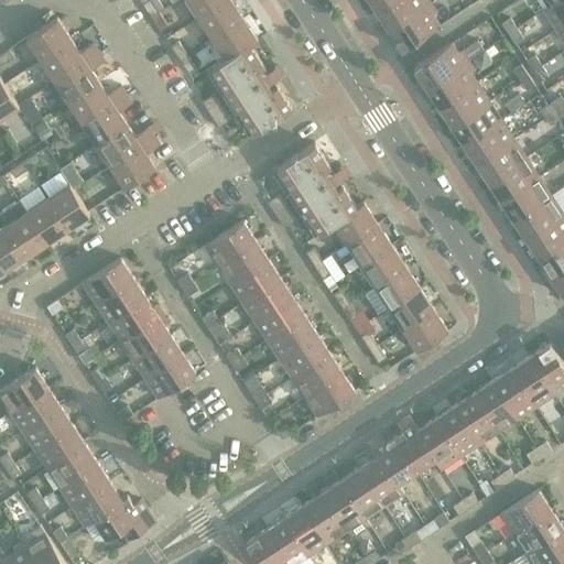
[(149,0),(143,3),(151,15),(159,10),(151,0),(149,0)]
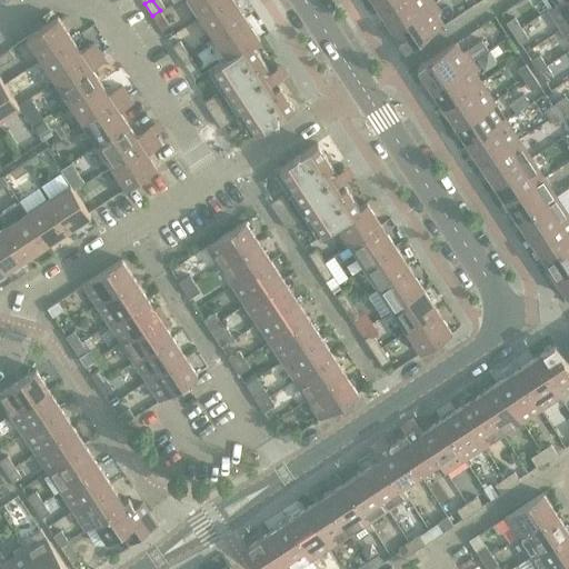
[(189,0),(201,17),(226,0),(189,0)]
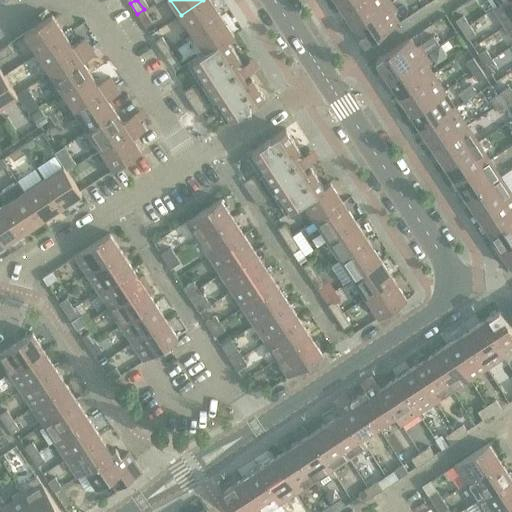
[(210,0),(203,0),(181,15),(193,34),(221,16),(210,0)]
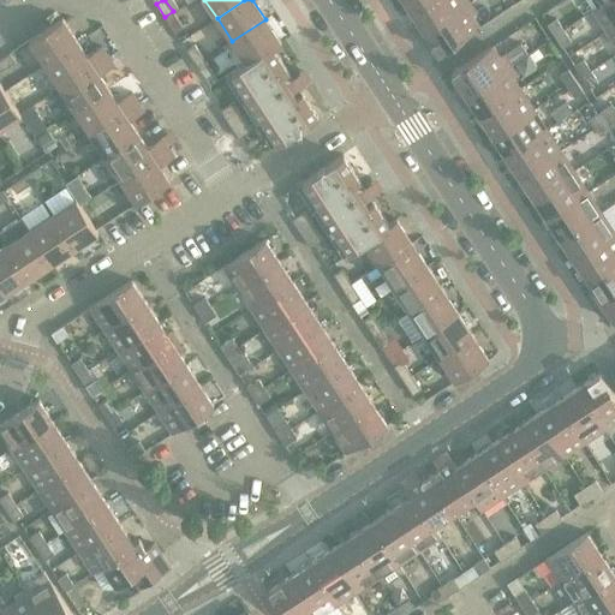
[(402,0),(411,12),(429,0),(402,0)]
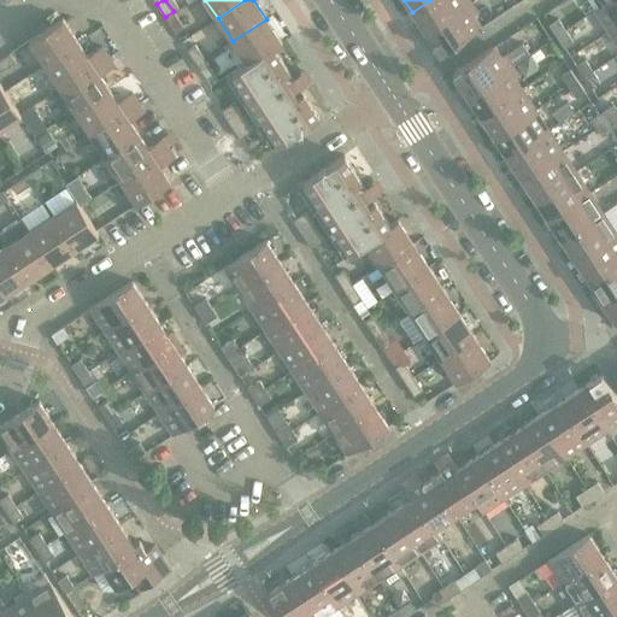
[(430,0),(412,12),(416,17),(415,25),(421,35),(471,3),(469,0),(430,0)]
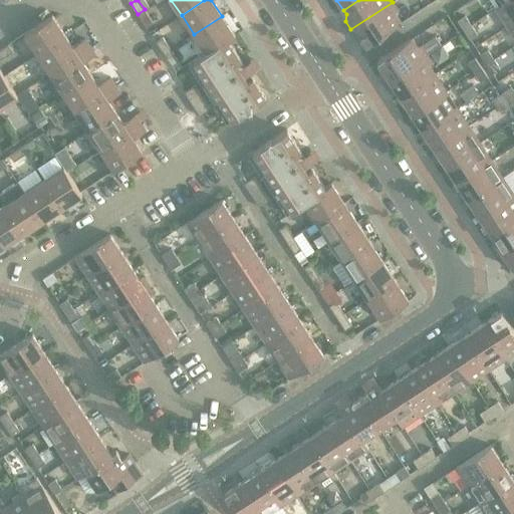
[(490,0),(496,8),(504,3),(505,4),(510,0),(490,0)]
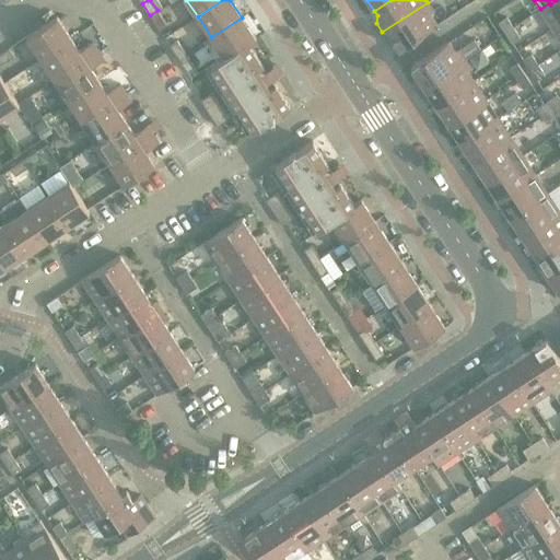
[(559,0),(556,0),(550,4),(549,3),(540,9),(552,28),(559,24),(559,0)]
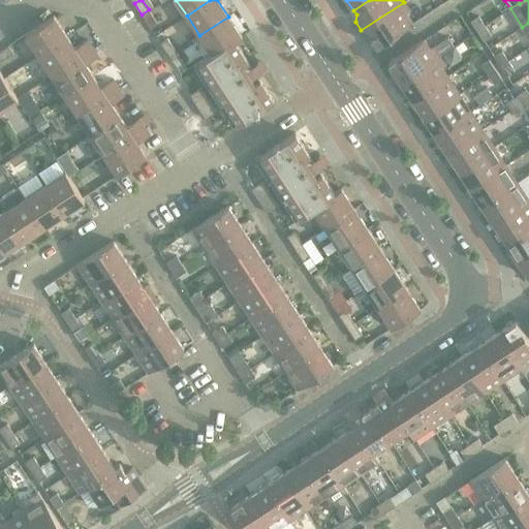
[(404,2),(361,30),(367,39),(374,40),(377,47),(412,23),(406,13),(410,11),(404,2)]
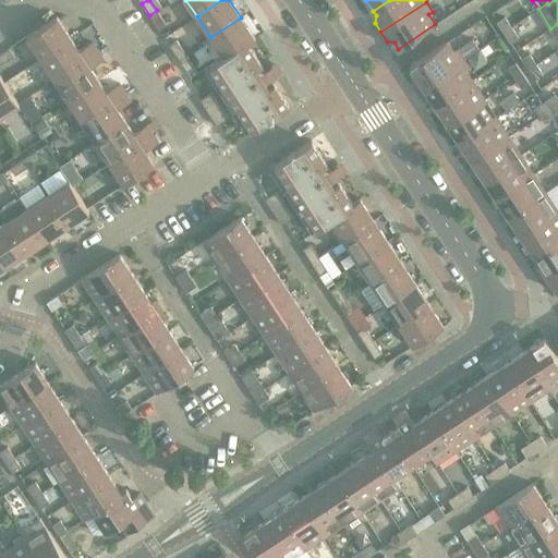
[(157,10),(149,15),(157,26),(164,22),(157,10)]
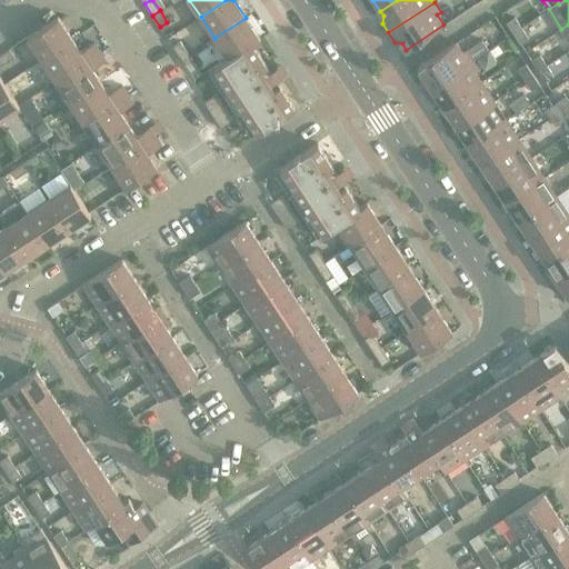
[(27,38),(42,60),(73,40),(58,18),(27,38)]
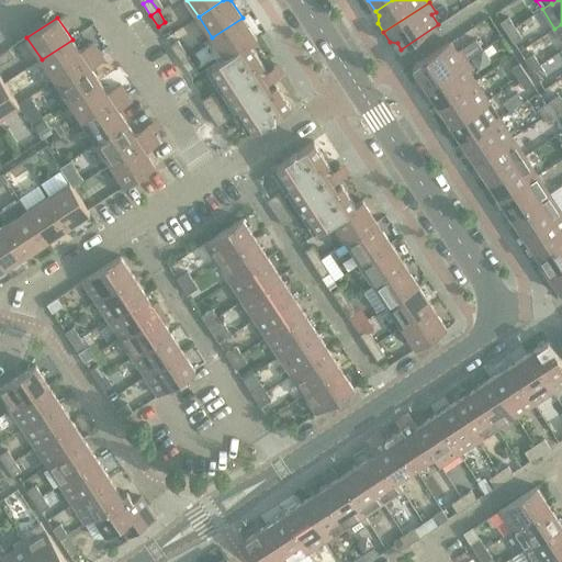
[(212,37),(225,57),(226,58),(249,44),(250,45),(257,40),(243,18),(212,37)]
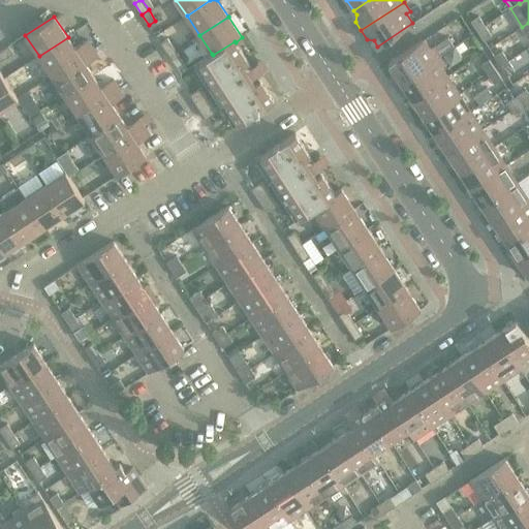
[(471,22),(477,31),(486,26),(479,17),(471,22)]
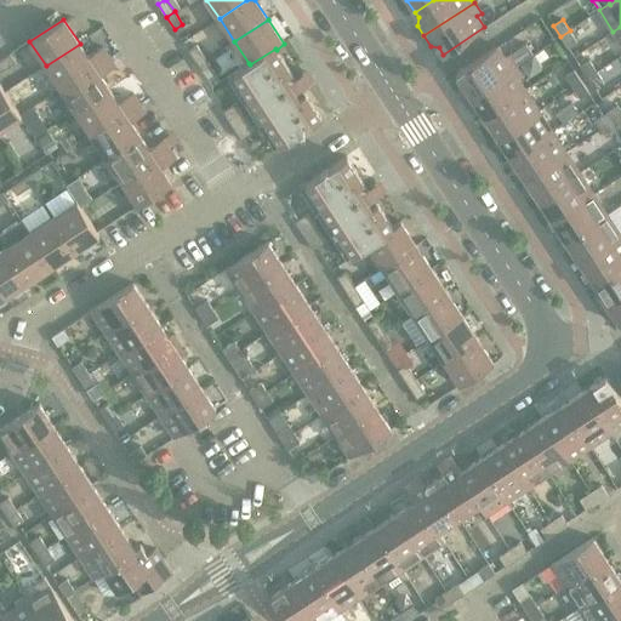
[(570,30),(560,36),(569,49),(577,43),(570,30)]
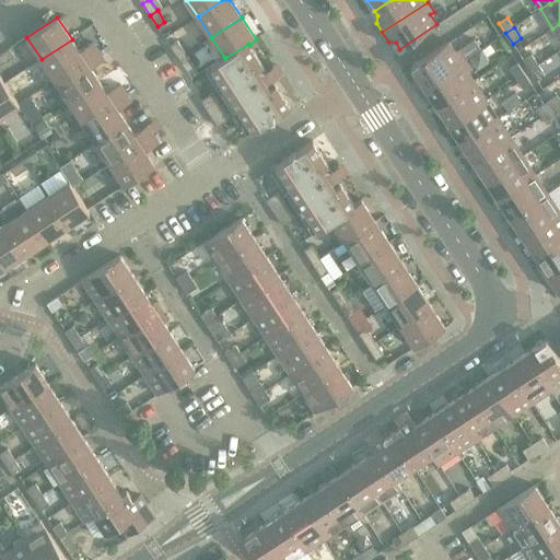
[(72,39),(42,59),(55,80),(98,51),(93,43),(80,51),(72,39)]
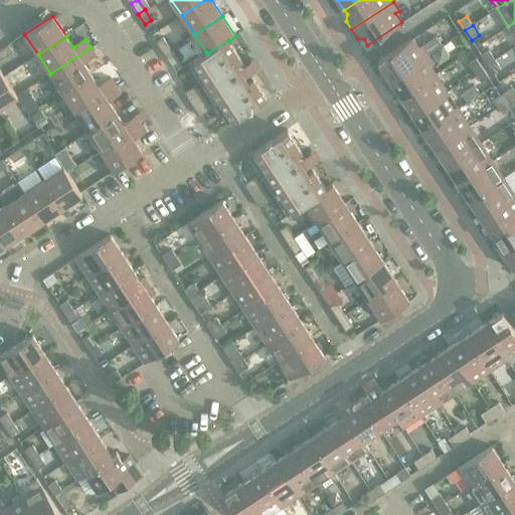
[(157,42),(164,54),(171,50),(163,38),(157,42)]
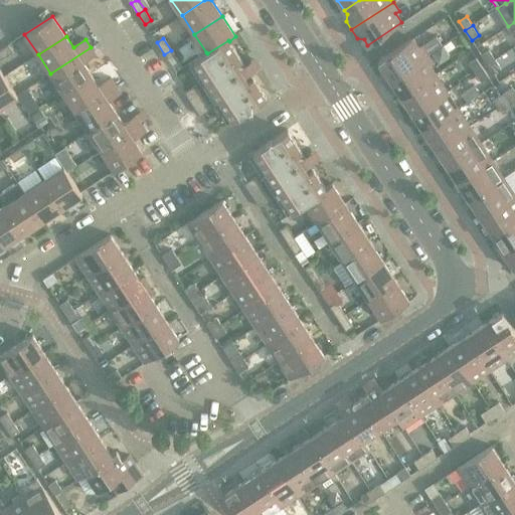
[(380,73),(386,82),(428,54),(422,46),(419,48),(412,39),(378,61),(382,67),(380,73)]
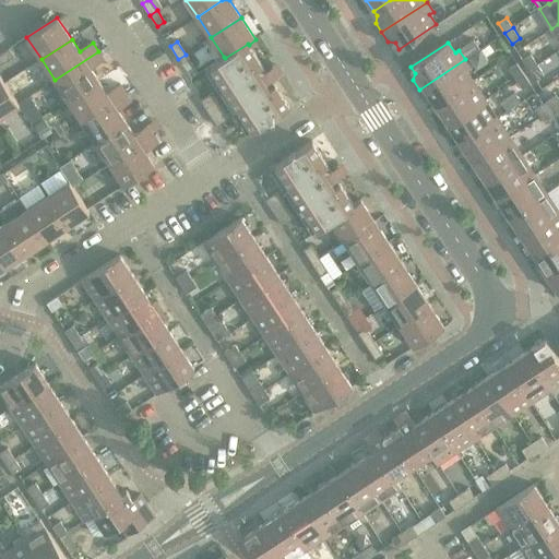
[(225,58),(224,57),(211,67),(252,131),(289,107),(275,84),(270,87),(258,69),(262,66),(249,45),(248,44),(225,58)]
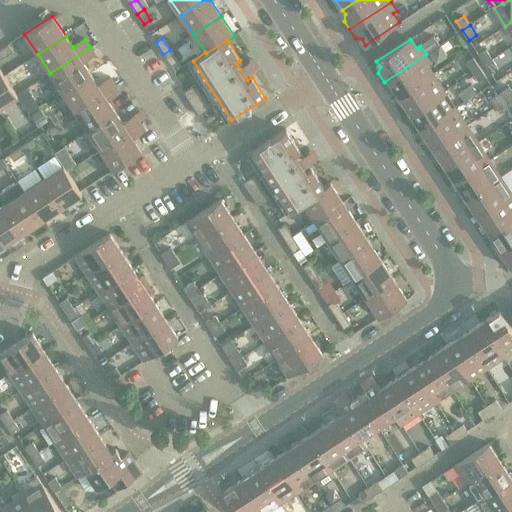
[(447,41),(439,47),(443,53),(451,47),(447,41)]
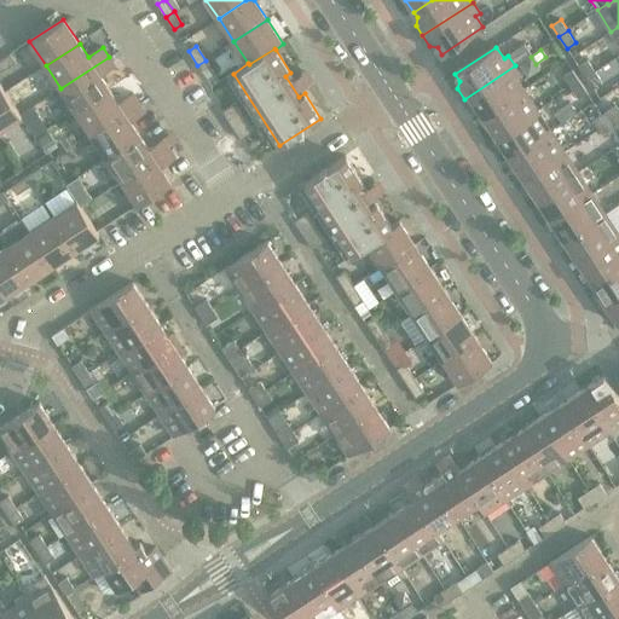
[(10,55),(0,61),(0,70),(1,71),(16,62),(10,55)]
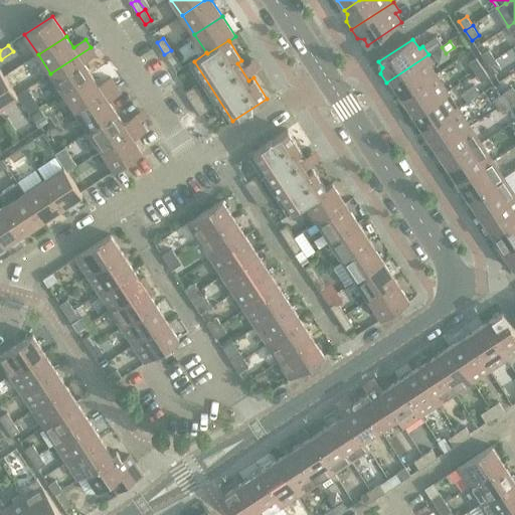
[(91,47),(50,73),(63,93),(92,74),(83,63),(96,55),(91,47)]
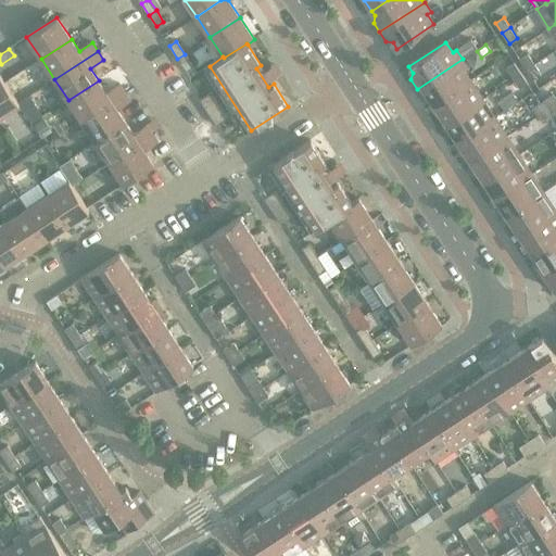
[(185,54),(177,59),(186,72),(193,66),(185,54)]
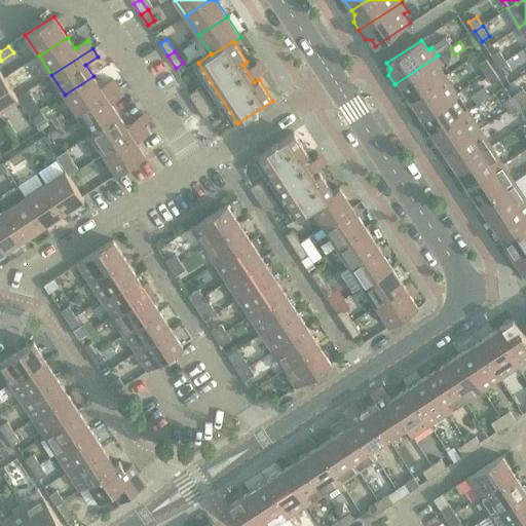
[(492,57),(498,66),(505,61),(499,51),(492,57)]
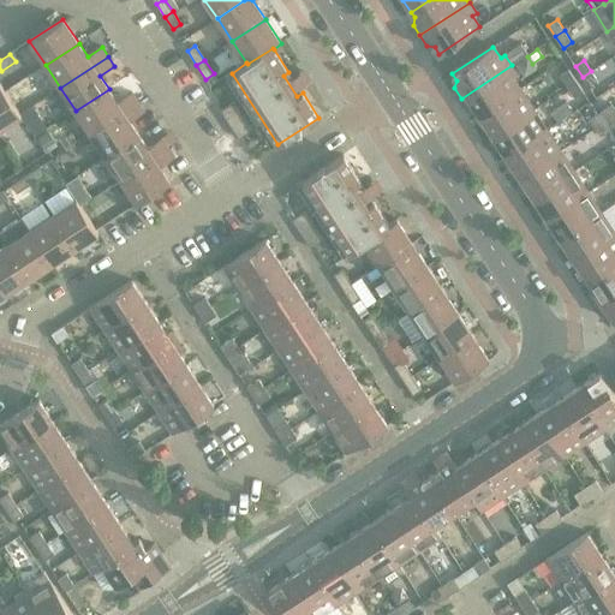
[(512,65),(461,99),(467,108),(476,111),(479,115),(520,89),(514,78),(518,76),(512,65)]
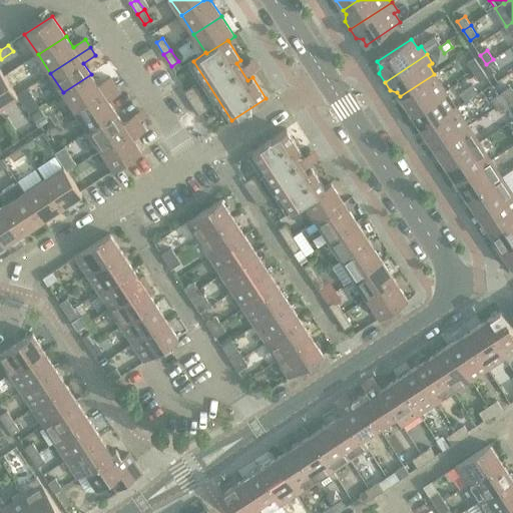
[(467,63),(473,72),(481,68),(475,58),(467,63)]
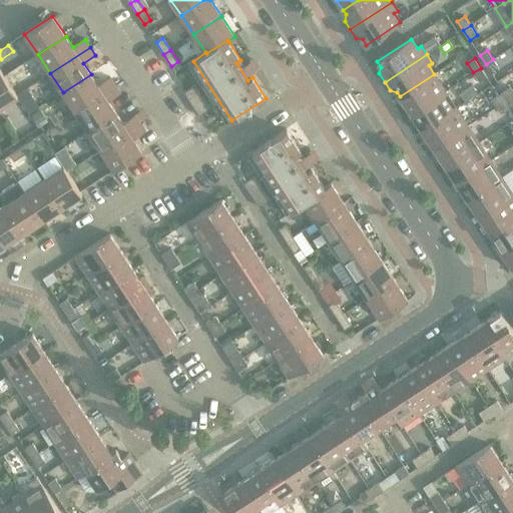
[(493,59),(486,64),(492,74),(499,69),(493,59)]
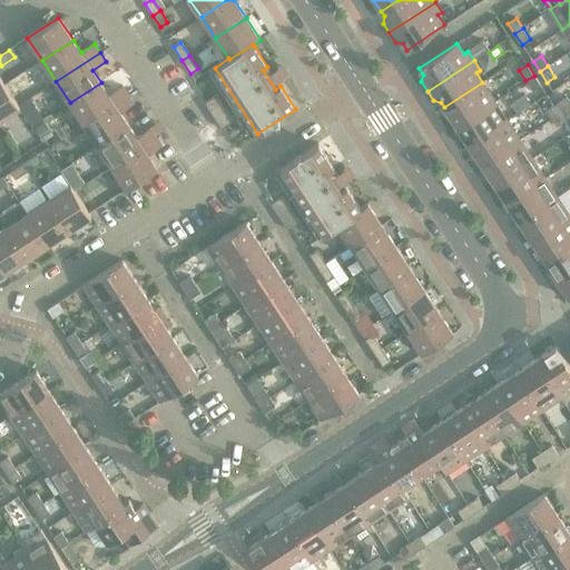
[(534,76),(526,80),(532,91),(541,86),(534,76)]
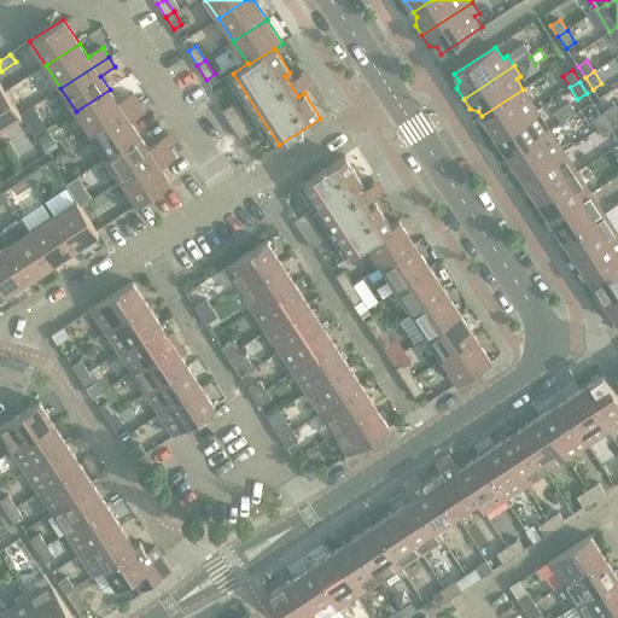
[(0,83),(0,130),(22,117),(0,83)]
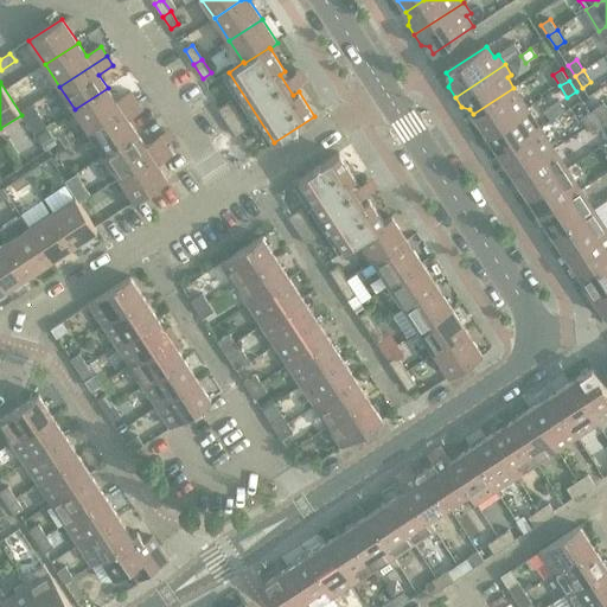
[(108,88),(75,109),(89,132),(136,101),(131,91),(116,101),(108,88)]
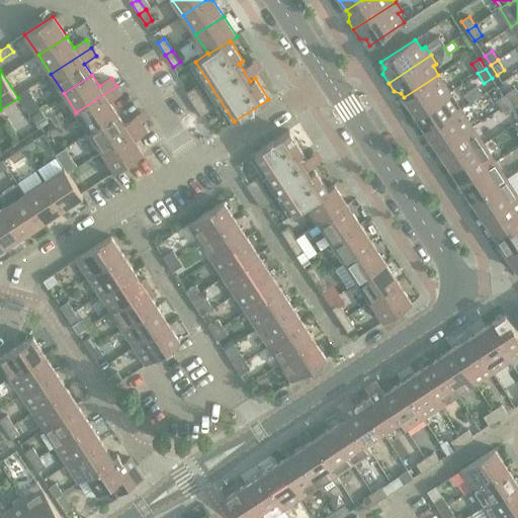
[(438,75),(404,97),(415,114),(450,92),(438,75)]
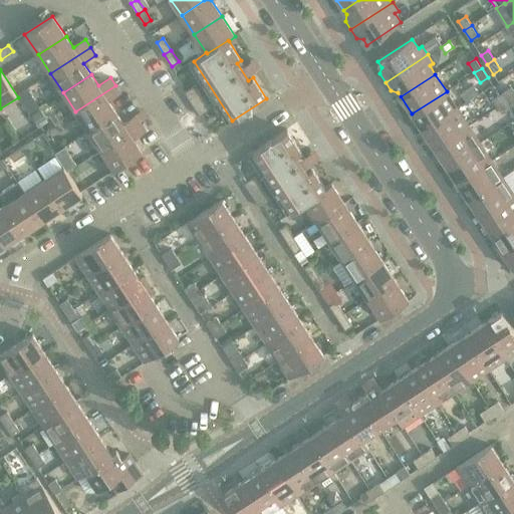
[(115,85),(75,111),(88,131),(116,112),(108,101),(121,93),(115,85)]
